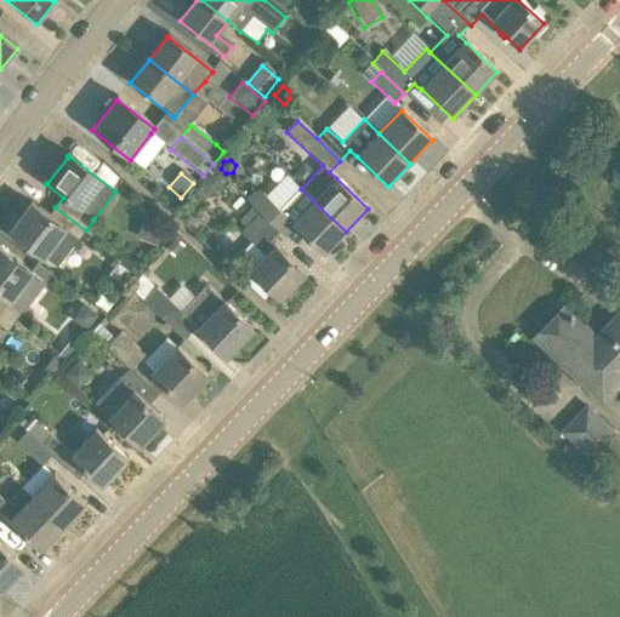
[(216,176),(210,177),(203,177),(198,189),(205,200),(212,199),(219,199),(223,187),(216,176)]
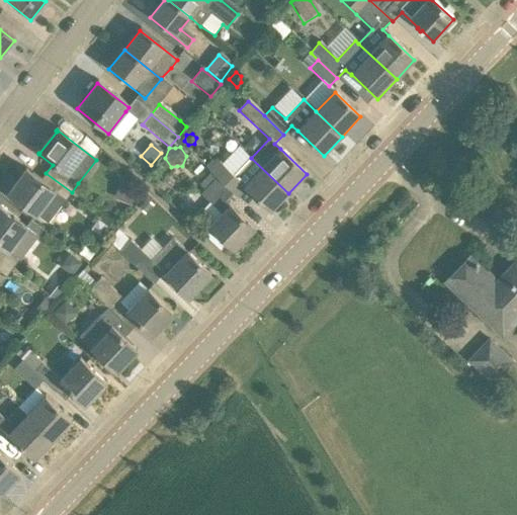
[(241,185),(243,188),(269,212),(288,193),(251,158),(234,176),(216,160),(205,170),(216,179),(232,194),(241,185)]
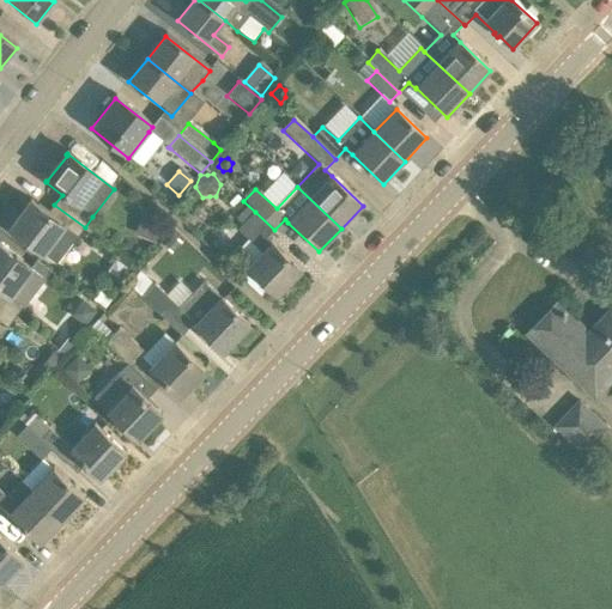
[(55,266),(77,238),(85,227),(54,205),(47,215),(30,202),(29,203),(30,203),(10,229),(8,230),(55,266)]
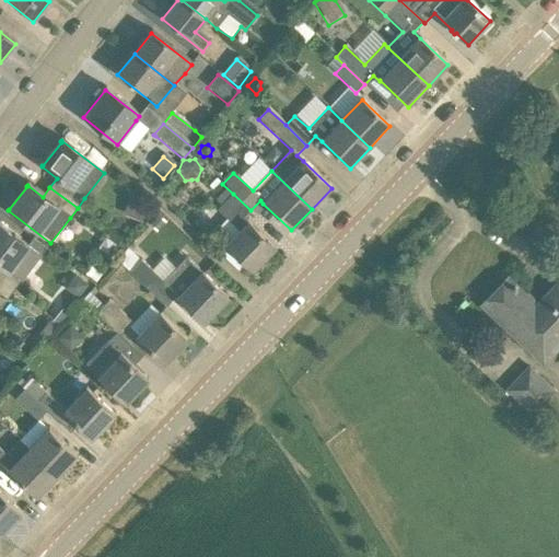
[(274,248),(243,219),(251,210),(233,194),(217,211),(240,233),(226,246),(253,270),(274,248)]
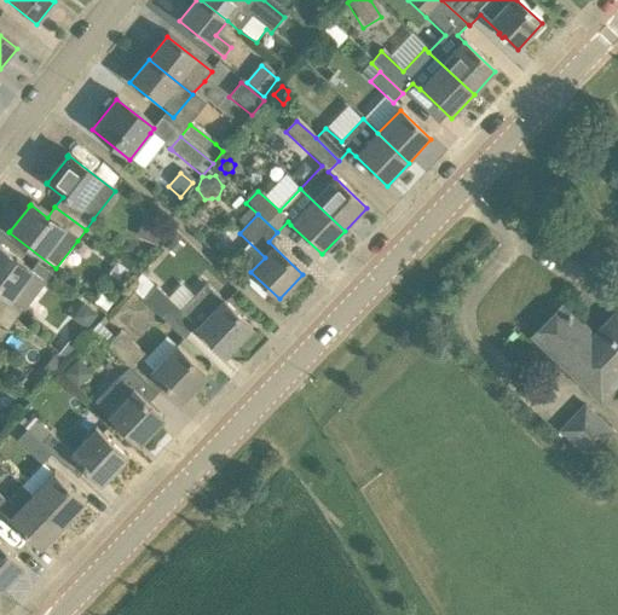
[(155,245),(162,228),(143,221),(136,237),(155,245)]
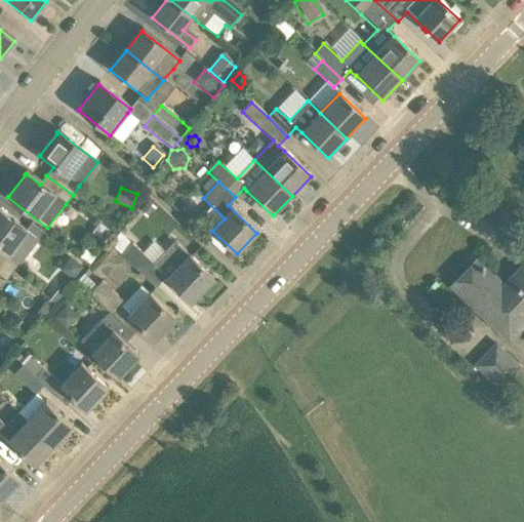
[(149,203),(140,212),(148,218),(156,209),(149,203)]
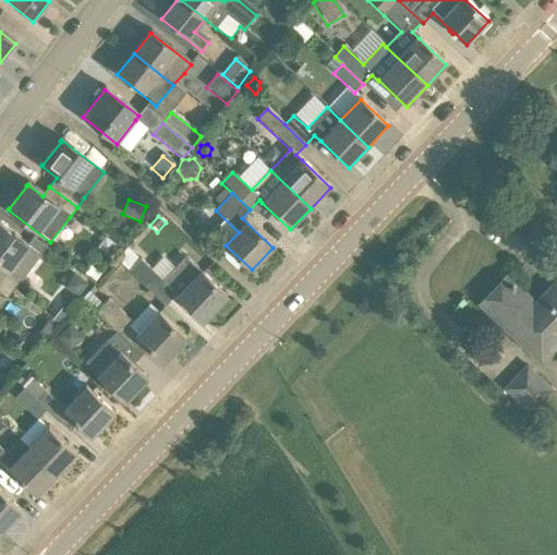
[(21,281),(33,266),(22,257),(29,248),(29,246),(0,225),(0,280),(13,290),(21,281)]
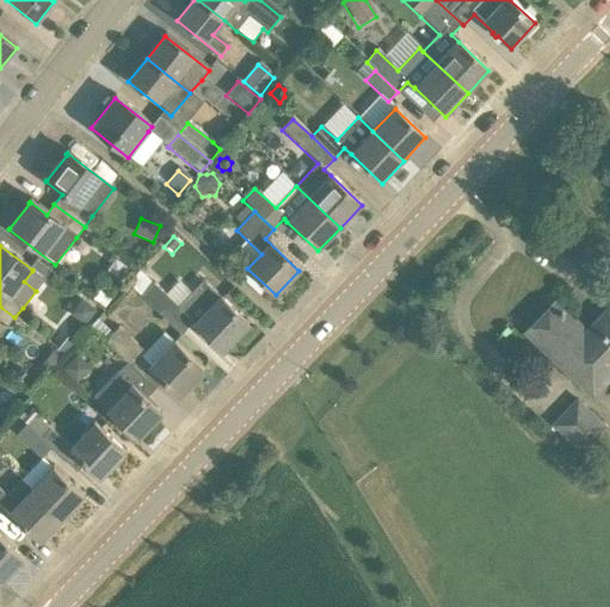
[(32,270),(32,271),(44,279),(50,272),(37,262),(32,270)]
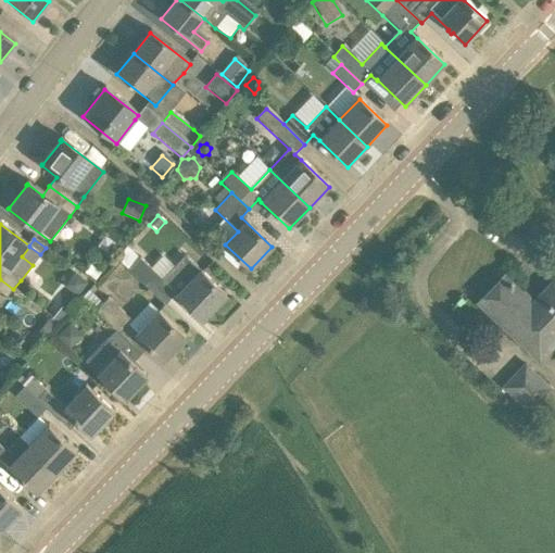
[(139,260),(127,272),(164,306),(176,294),(204,319),(226,296),(201,272),(200,272),(185,256),(174,268),(161,280),(139,260)]
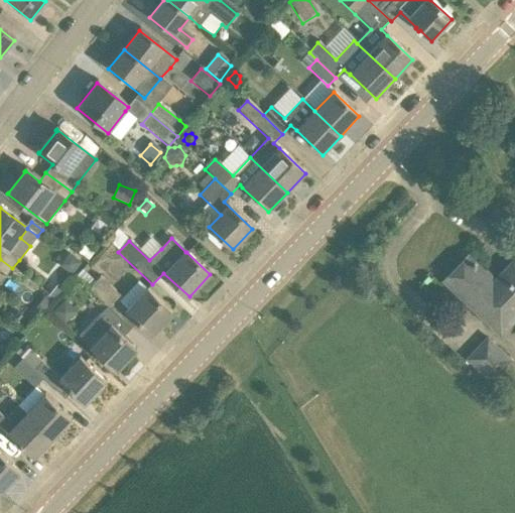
[(84,247),(78,254),(87,261),(93,255),(84,247)]
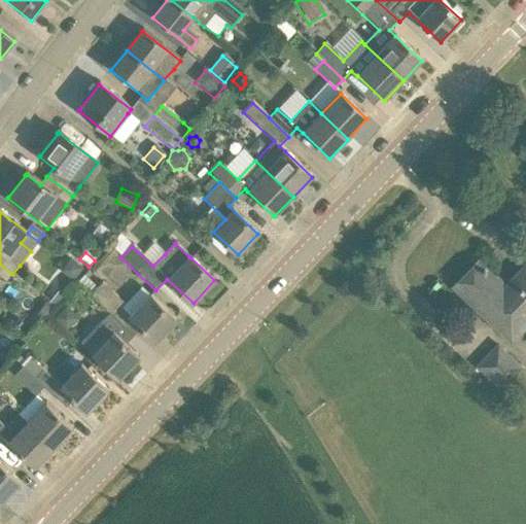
[(507,341),(525,321),(525,266),(504,289),(477,264),(453,288),(507,341)]
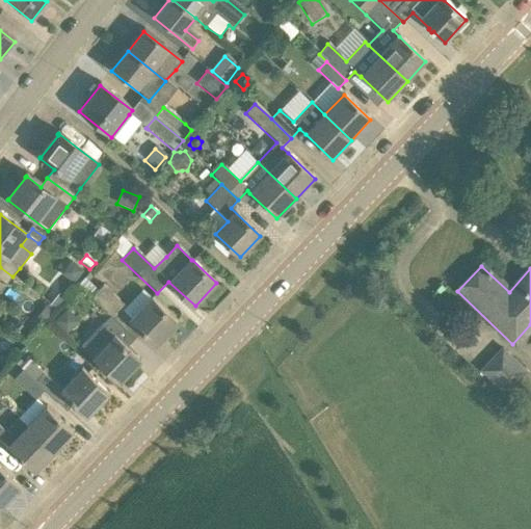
[(0,282),(6,286),(12,276),(0,267),(0,282)]
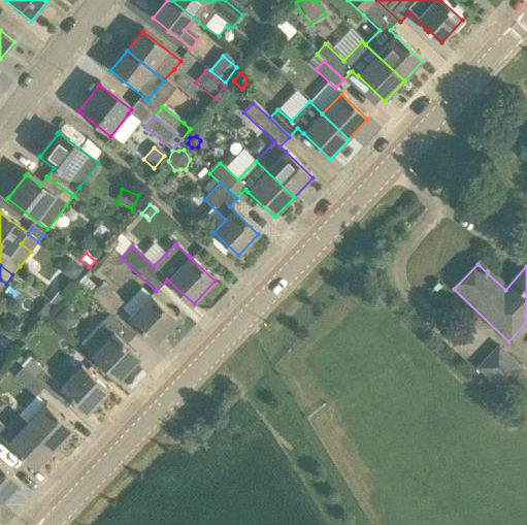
[(102,285),(97,290),(91,296),(109,315),(113,318),(122,327),(130,319),(130,318),(121,309),(125,305),(102,285)]
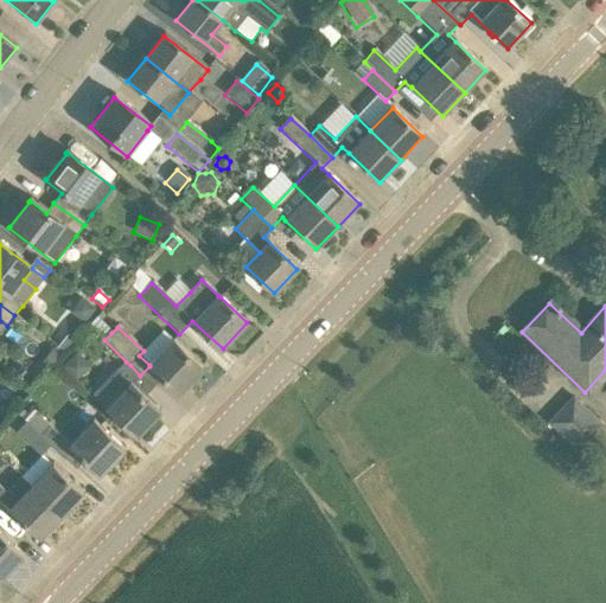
[(71,333),(61,346),(69,352),(80,339),(71,333)]
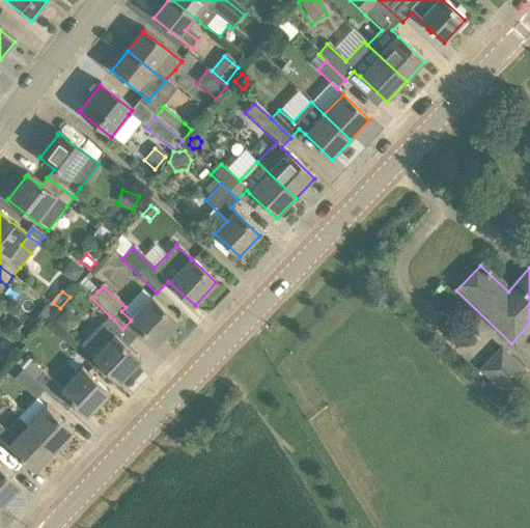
[(131,321),(157,344),(176,323),(150,299),(131,320),(131,321)]
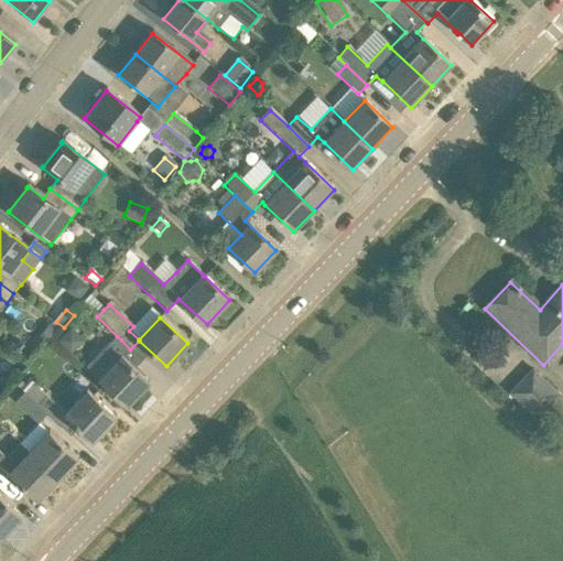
[(49,326),(39,340),(46,345),(56,332),(49,326)]
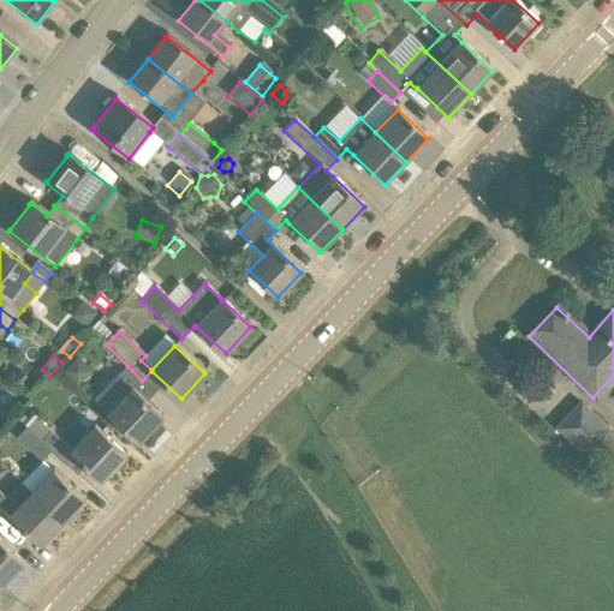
[(132,370),(127,366),(94,401),(138,443),(139,442),(138,442),(161,418),(161,419),(162,418),(147,402),(156,394),(142,381),(132,370)]
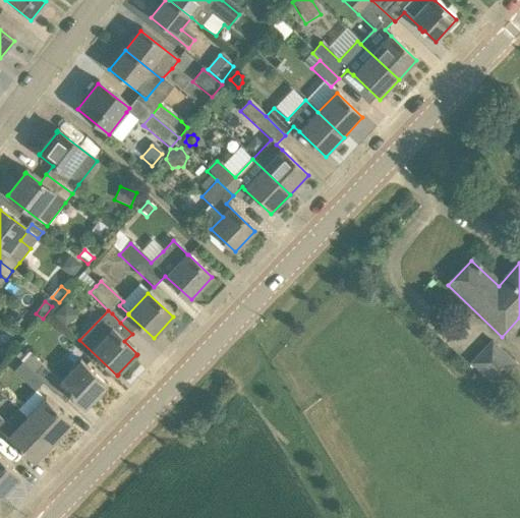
[(495,388),(515,366),(492,344),(471,364),(495,388)]
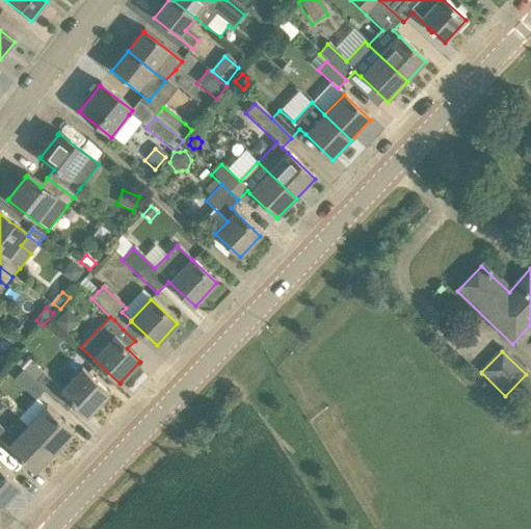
[(60,391),(51,381),(31,363),(23,371),(44,392),(67,413),(74,404),(87,418),(88,417),(87,416),(107,396),(108,396),(108,395),(81,370),(60,391)]
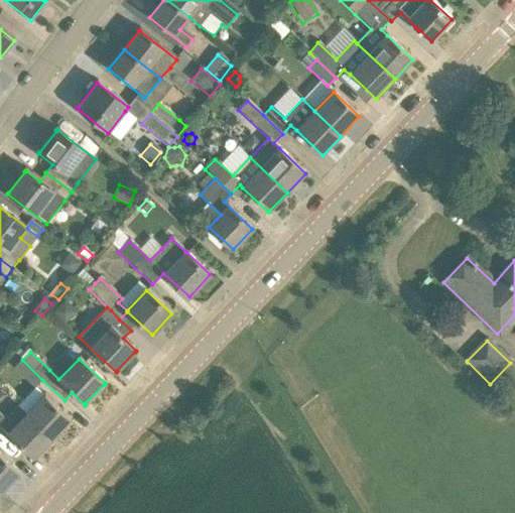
[(35,388),(42,380),(22,360),(14,368),(35,388)]
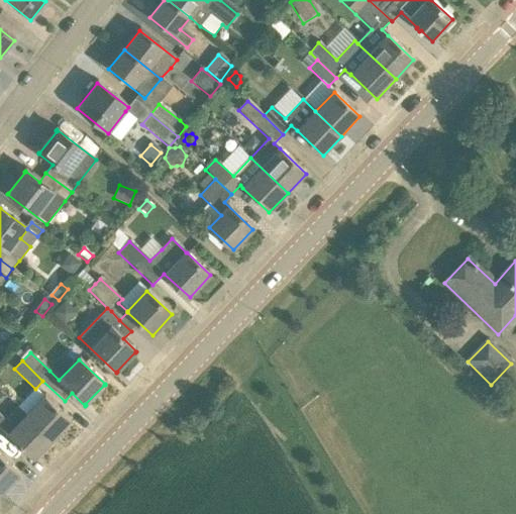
[(71,421),(44,396),(26,416),(52,440),(71,421)]
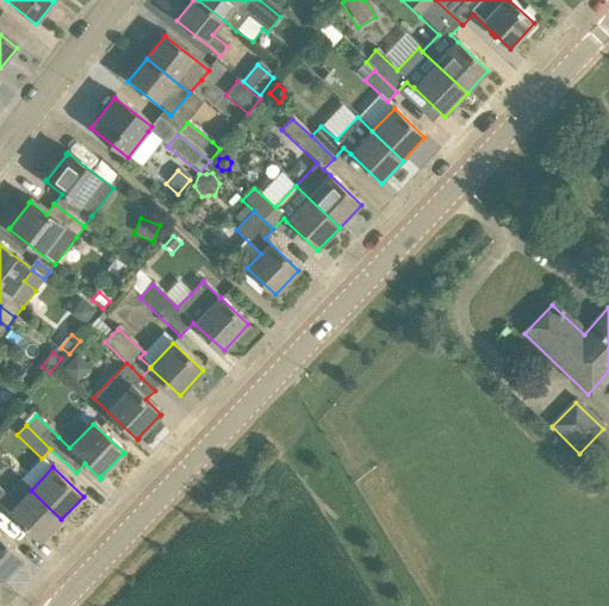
[(61,519),(31,491),(8,513),(39,542),(61,519)]
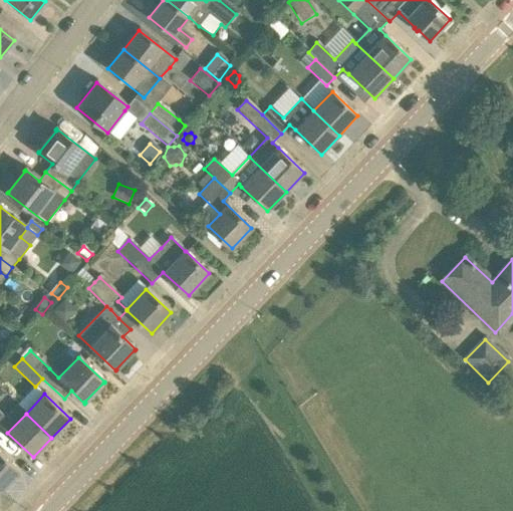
[(19,472),(0,453),(0,490),(1,491),(19,472)]
